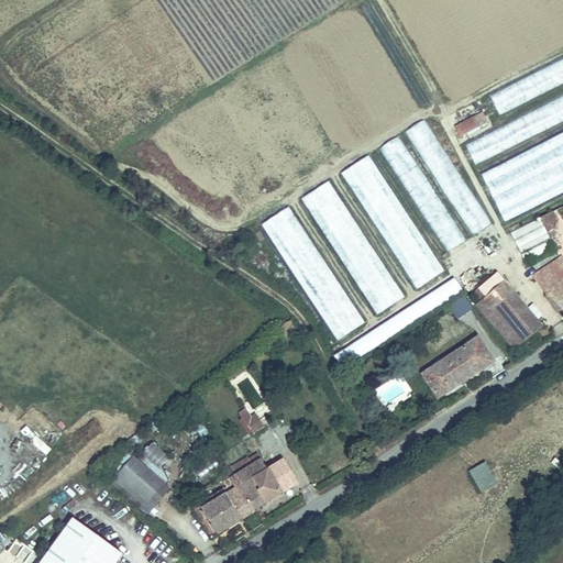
[(463,141),(474,165),(562,127),(562,57),(487,90),(497,113),(553,89),(558,100),(463,141)]
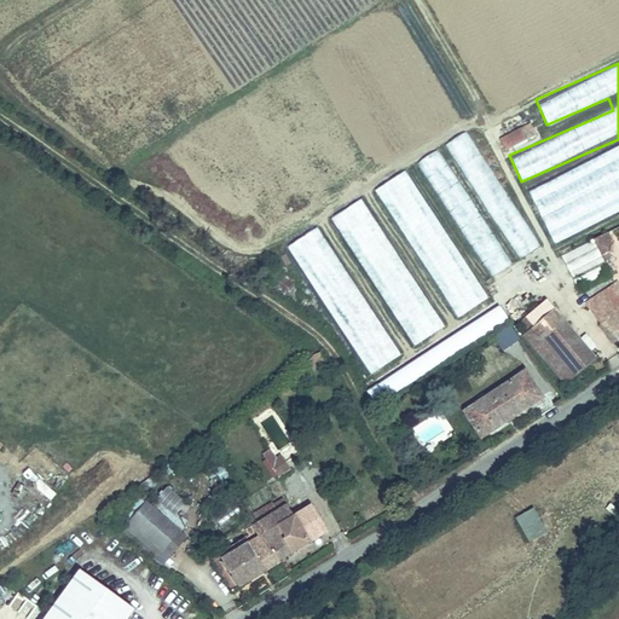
[(505,151),(537,136),(528,121),(498,138),(505,151)]
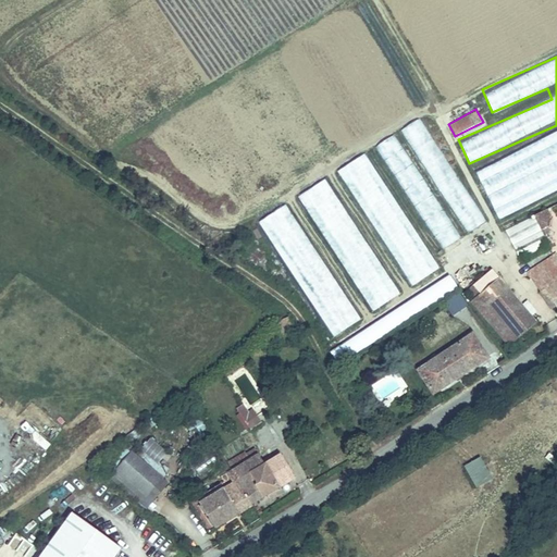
[(484,222),(421,116),(401,127),(463,234),(484,222)]
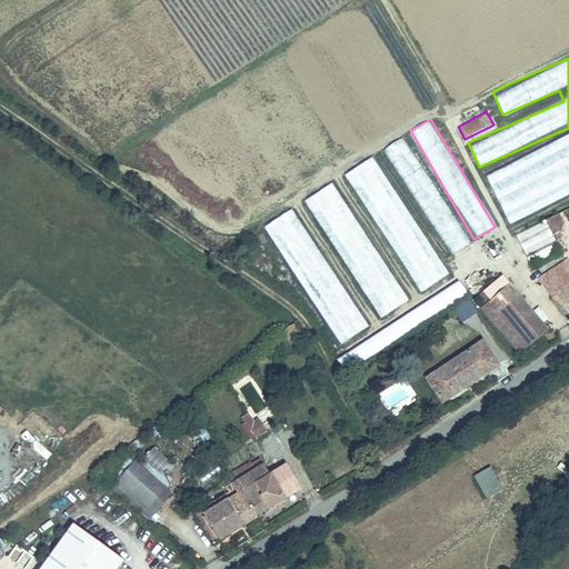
[(506,220),(568,192),(568,133),(483,171),(506,220)]
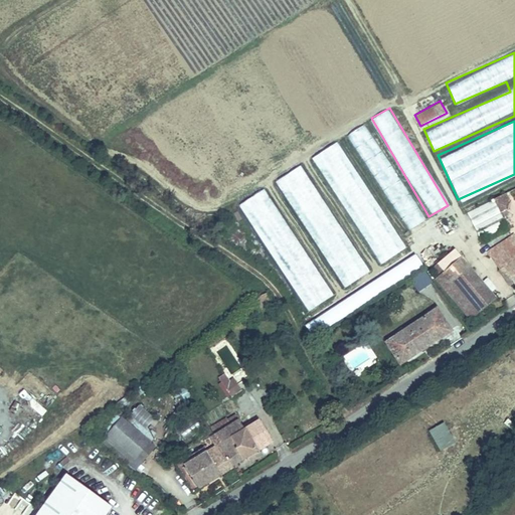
[(347,134),(406,232),(424,220),(366,123),(347,134)]
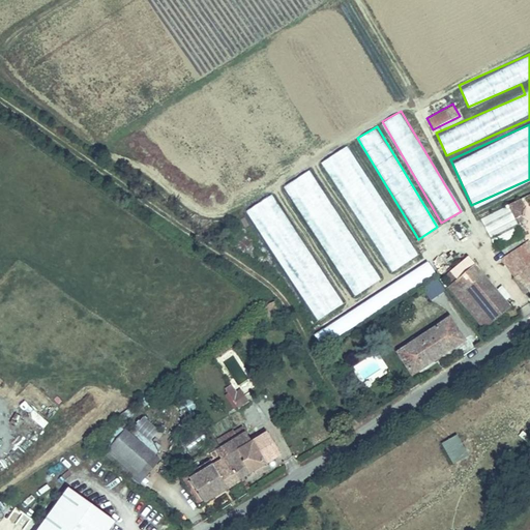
[(348,145),(321,162),(389,273),(416,257),(348,145)]
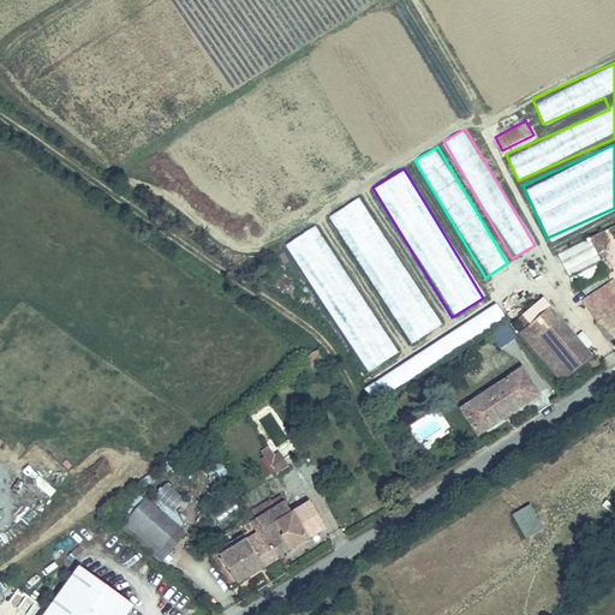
[(359,197),(329,216),(410,344),(440,324),(359,197)]
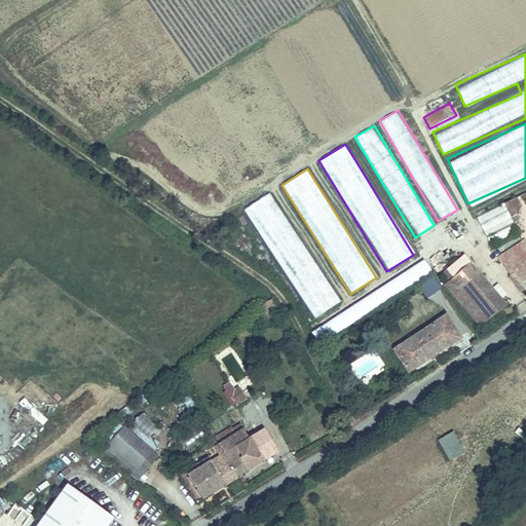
[(272,191),(247,207),(311,318),(338,303),(272,191)]
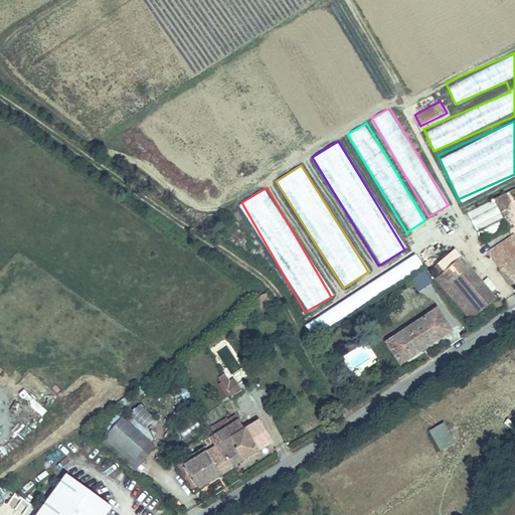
[(478,237),(495,230),(493,225),(504,221),(494,199),(467,211),(478,237)]
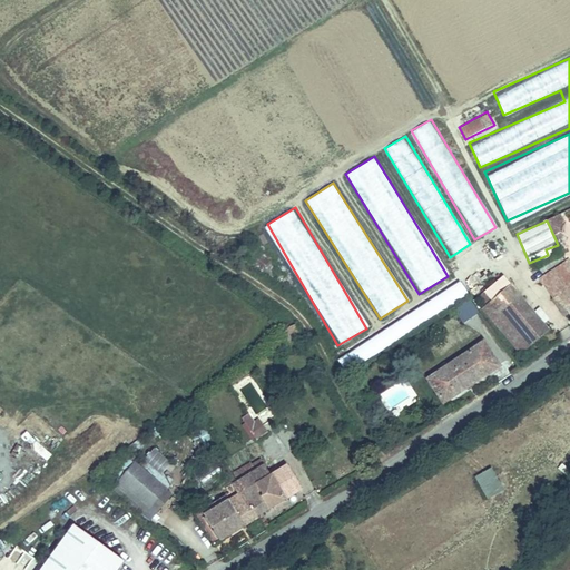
[(561,266),(540,278),(544,285),(564,272),(561,266)]
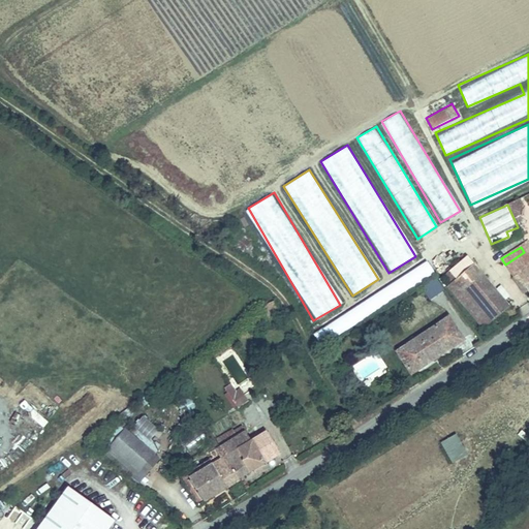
[(508,306),(466,257),(458,249),(435,270),(442,278),(440,280),(483,329),(491,321),(508,306)]
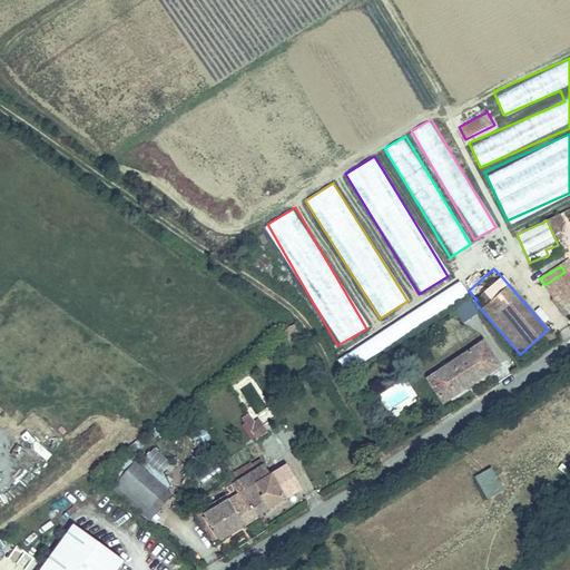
[(569,279),(564,272),(544,285),(552,298),(557,295),(556,293),(569,283),(569,279)]
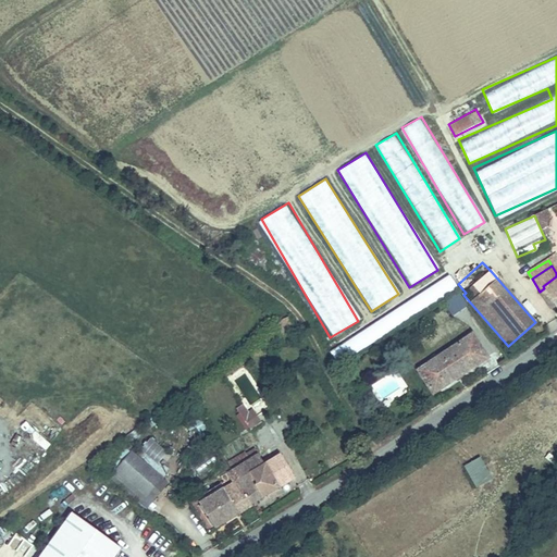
[(556,273),(556,276),(543,286),(544,288),(554,305),(556,309),(556,265),(554,269),(556,273)]
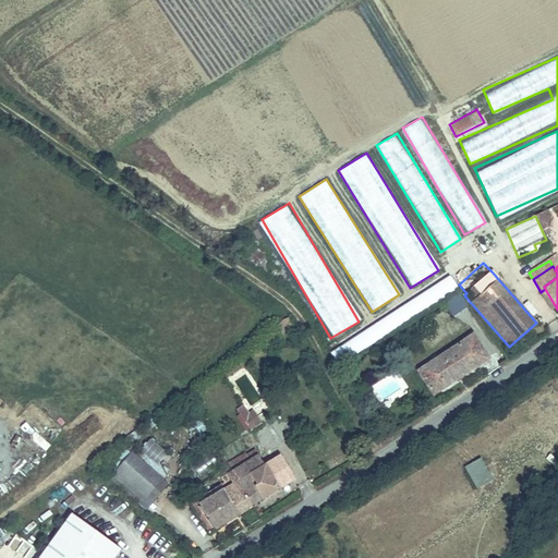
[(336,362),(460,292),(452,279),(328,349),(336,362)]
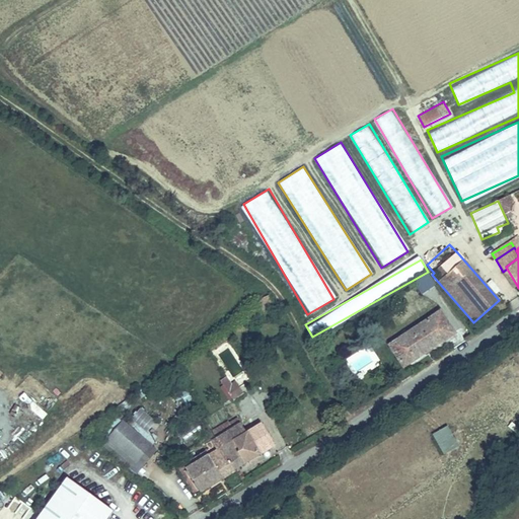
[(507,269),(503,272),(512,286),(516,284),(507,269)]
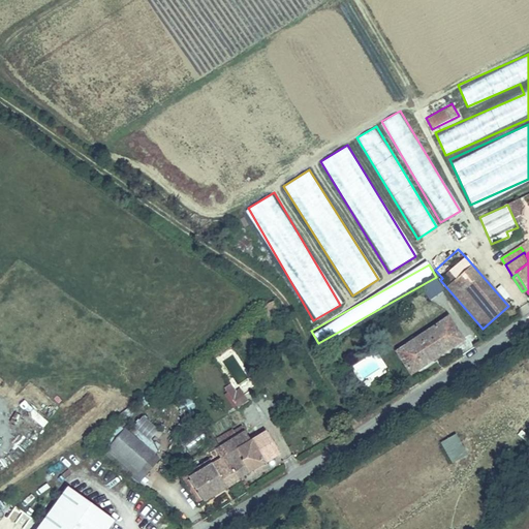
[(435,277),(419,287),(429,301),(444,290),(435,277)]
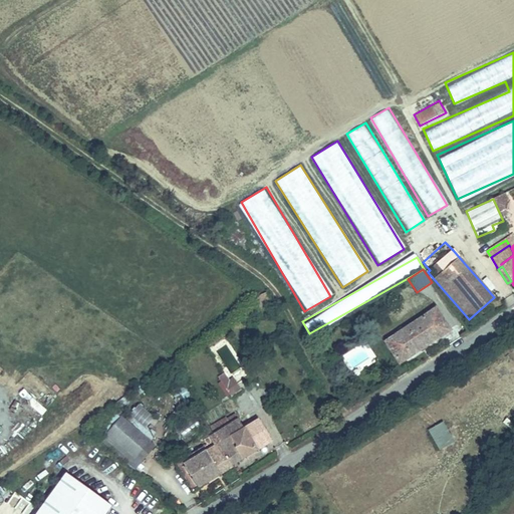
[(261,308),(271,302),(265,291),(255,297),(261,308)]
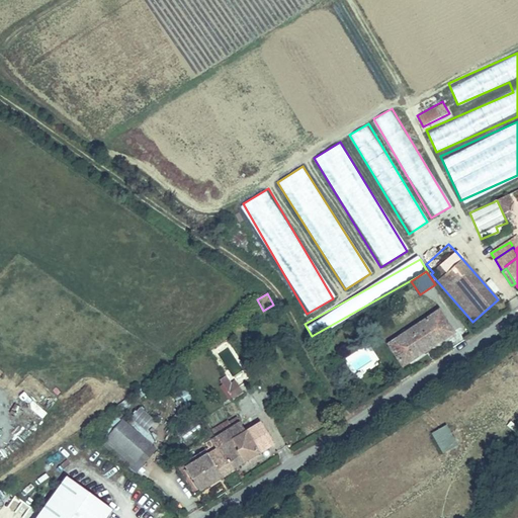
[(439,311),(389,345),(403,367),(453,334),(439,311)]
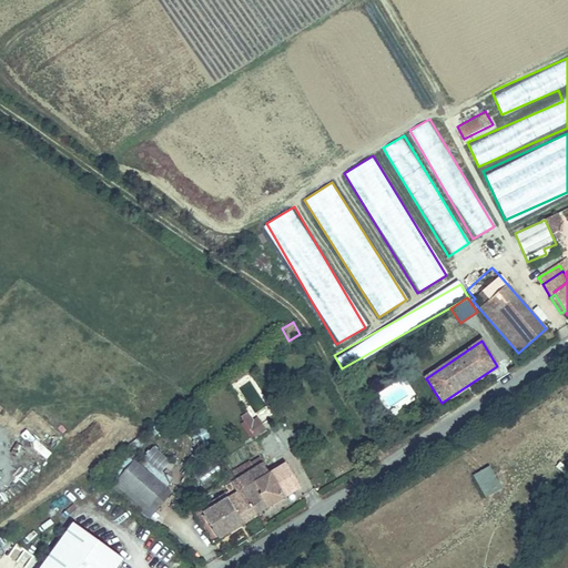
[(266,429),(255,414),(243,422),(255,438),(266,429)]
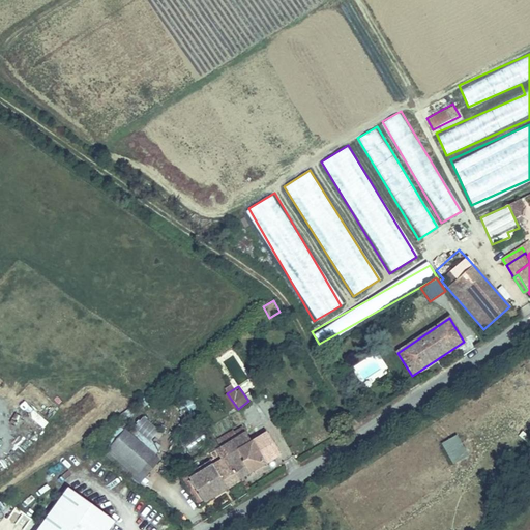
[(159,447),(151,441),(159,431),(142,416),(130,430),(155,450),(159,447)]
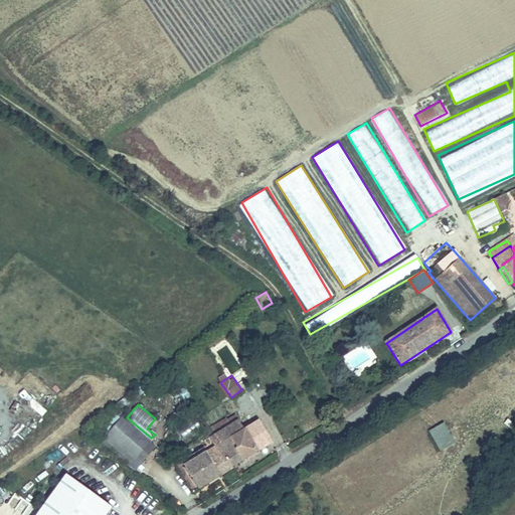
[(121,416),(107,432),(135,459),(149,443),(121,416)]
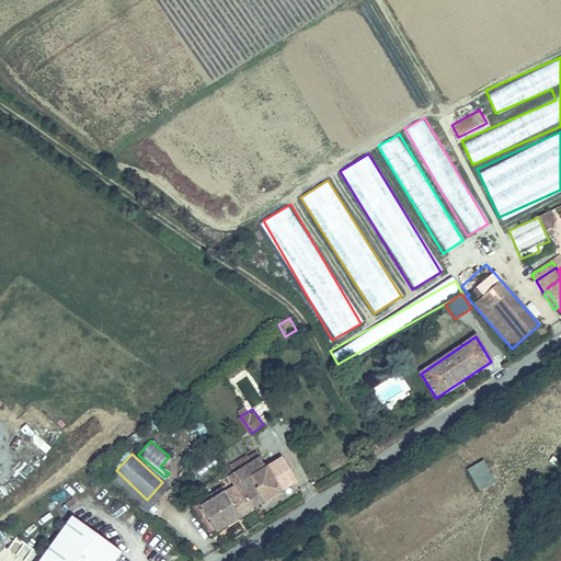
[(259,457),(235,472),(254,506),(296,481),(284,460),(266,470),(259,457)]
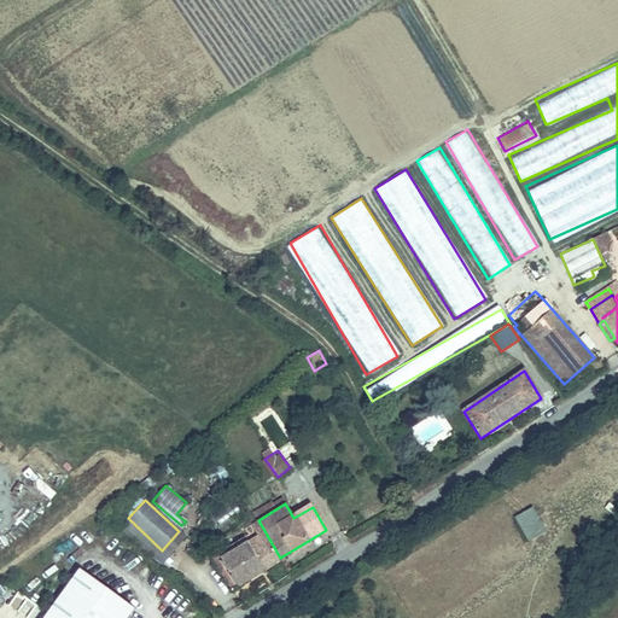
[(532,506),(514,517),(529,541),(547,530),(532,506)]
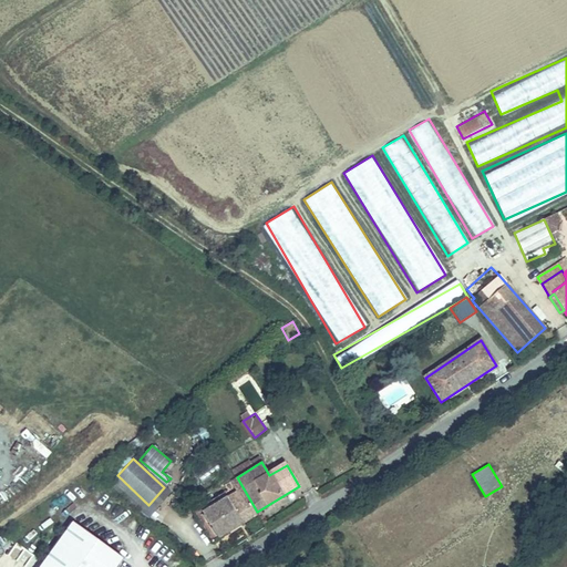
[(148,505),(117,475),(112,482),(143,511),(148,505)]
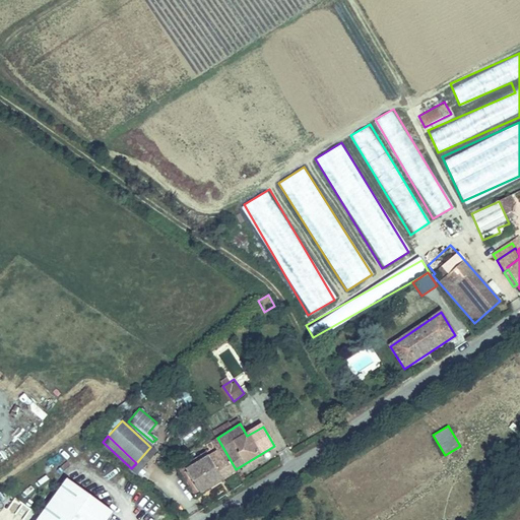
[(236,469),(217,438),(212,440),(217,450),(185,469),(200,494),(237,471),(236,469)]
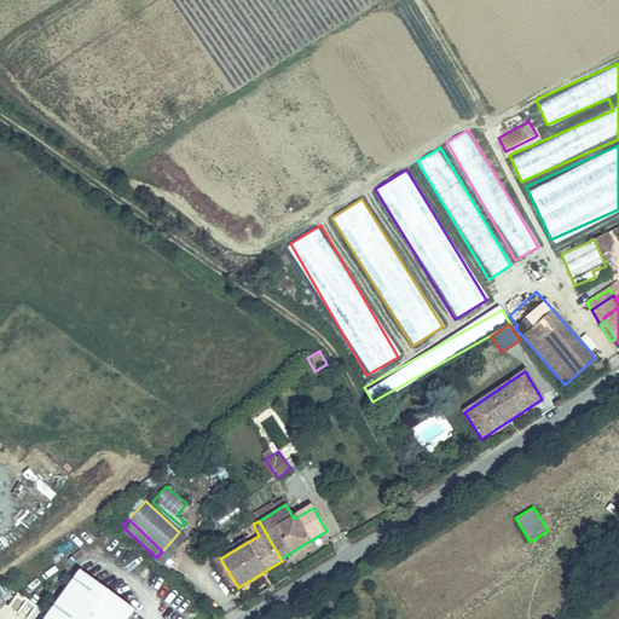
[(238,588),(220,559),(214,563),(231,591),(238,588)]
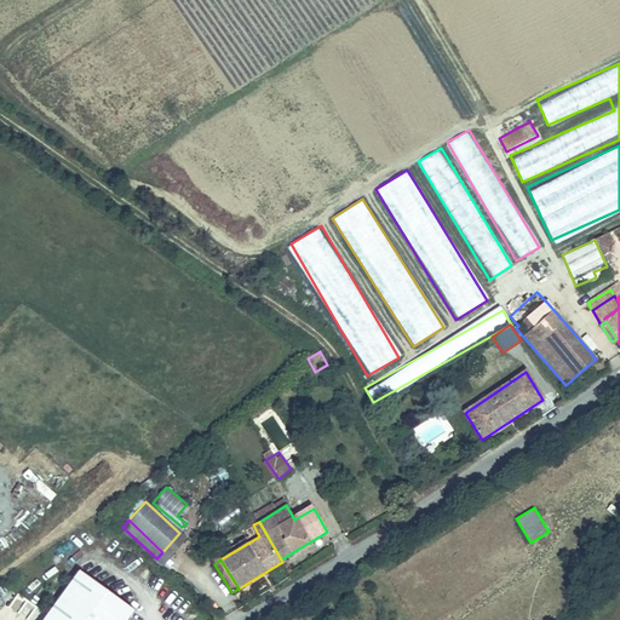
[(126,619),(135,610),(78,569),(41,619),(126,619)]
